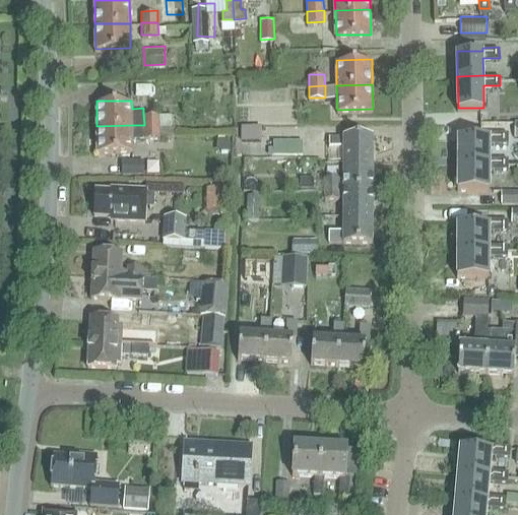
[(143,114),(144,125),(159,125),(159,114),(143,114)]
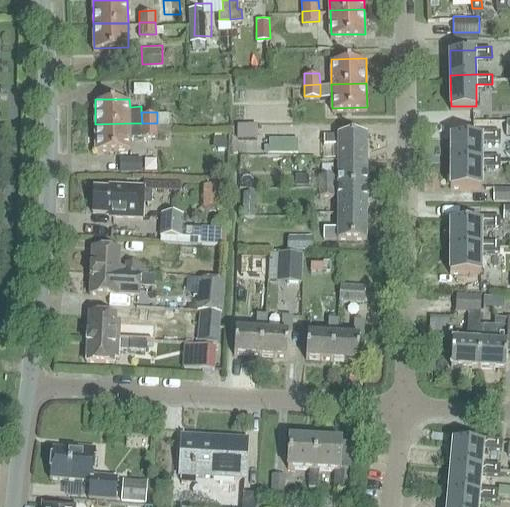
[(266,132),(265,117),(244,119),(245,134),(266,132)]
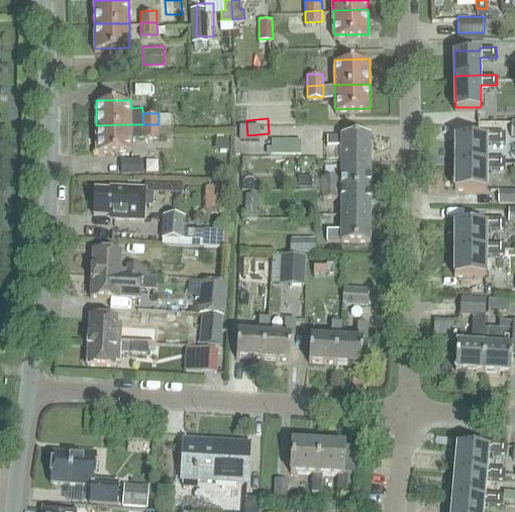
[(159,124),(143,124),(131,124),(96,125),(97,150),(131,149),(131,136),(174,135),(173,125),(159,125),(159,124)]
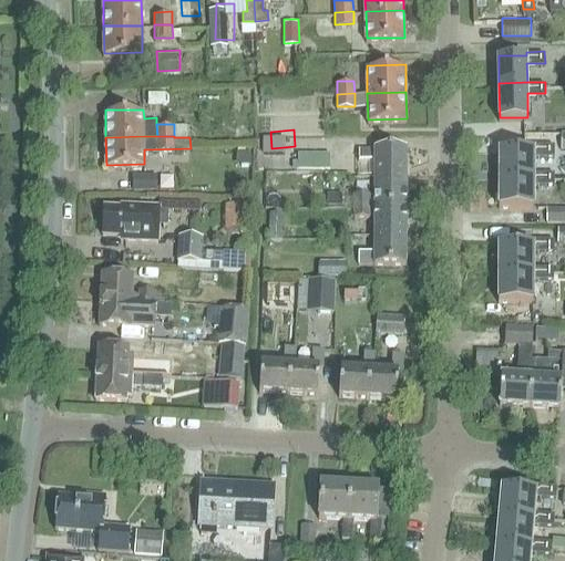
[(500,170),(534,170),(534,154),(554,154),(554,143),(533,143),(533,147),(500,147),(500,170)]
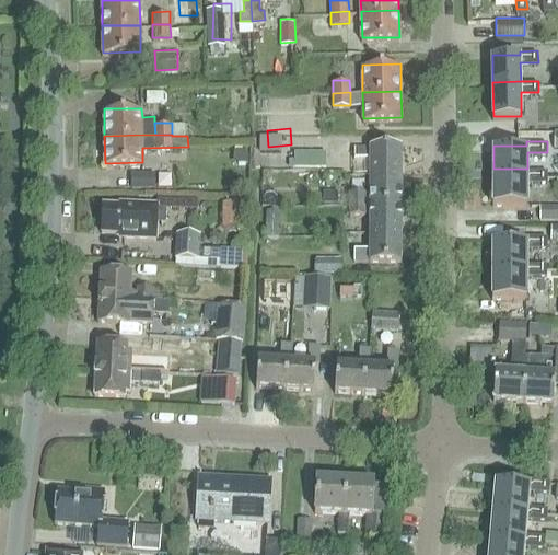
[(402,173),(402,143),(353,143),(353,153),(369,153),(369,173),(402,173)]
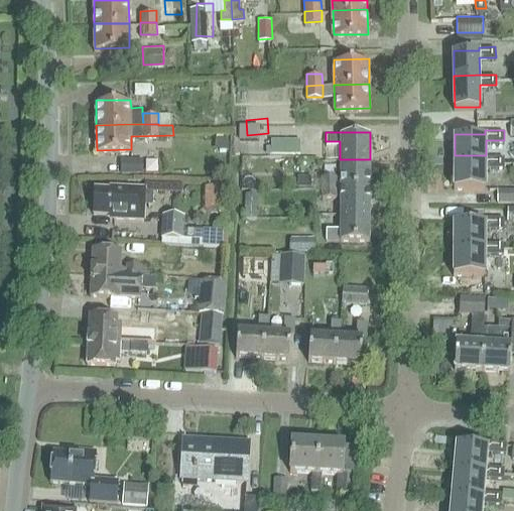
[(300,137),(270,137),(271,152),(300,151),(300,137)]
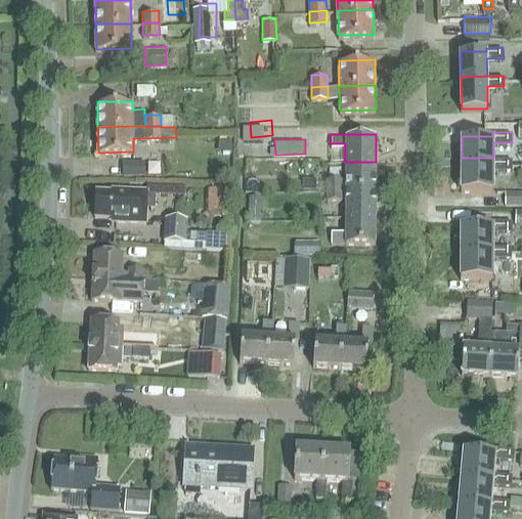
[(512,158),(493,158),(462,158),(462,189),(493,189),(493,168),(512,168),(512,158)]
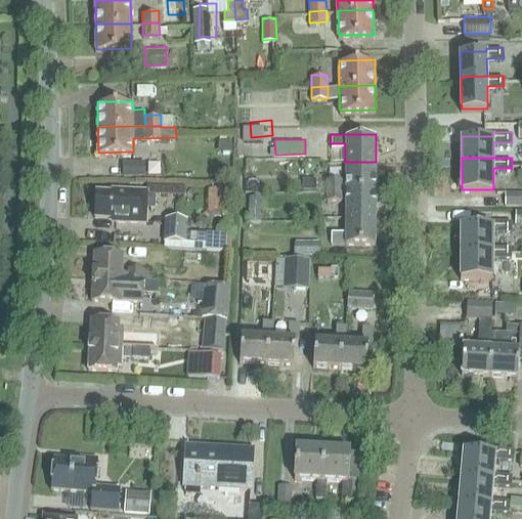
[(123,159),(123,174),(162,174),(162,159),(123,159)]
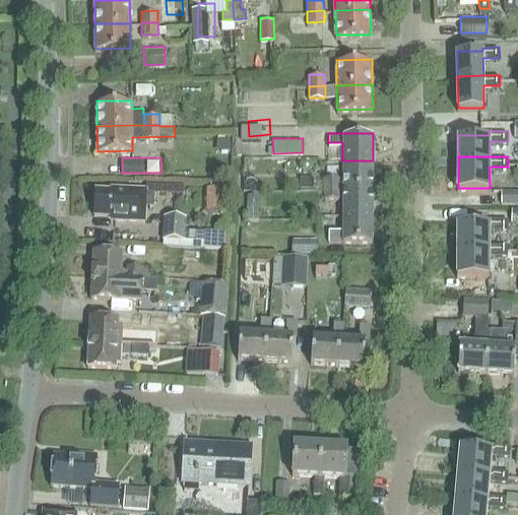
[(324,176),(324,187),(373,187),(373,161),(342,161),(342,178),(339,178),(339,177),(324,176)]
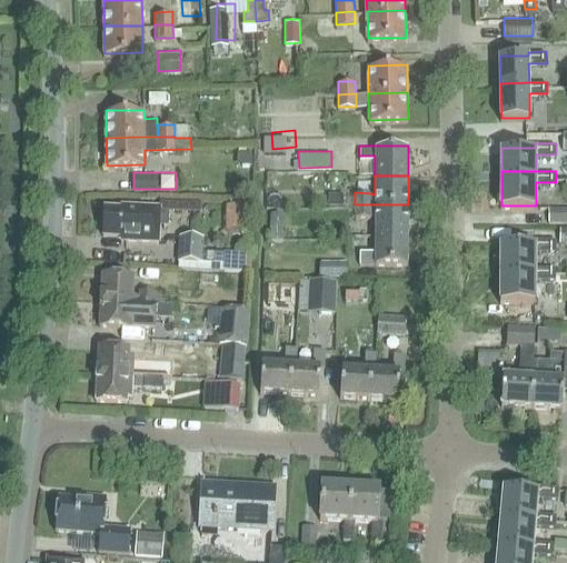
[(328,192),(328,203),(344,203),(344,192),(328,192)]
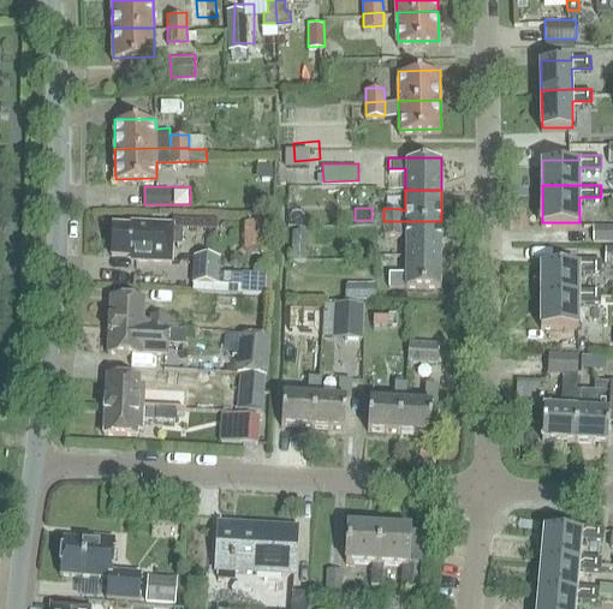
[(272,244),(273,216),(255,215),(254,244),(272,244)]
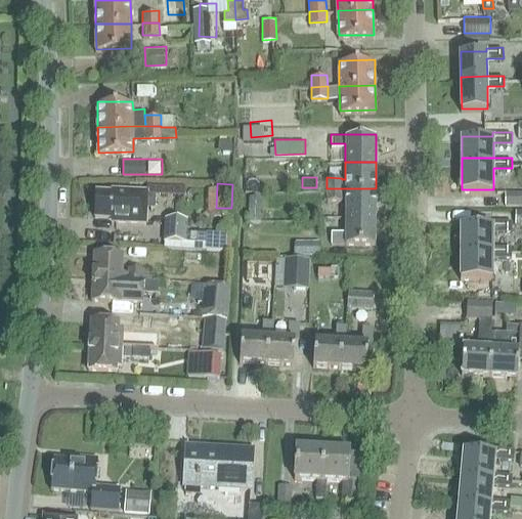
[(155,205),(156,192),(147,191),(147,189),(115,188),(115,190),(97,190),(96,214),(114,215),(117,218),(145,219),(146,204),(155,205)]
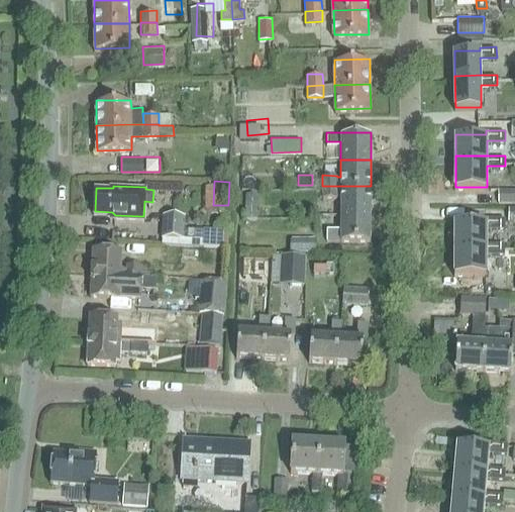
[(340,195),(340,211),(371,211),(371,186),(322,186),(322,196),(336,196),(336,195),(340,195)]
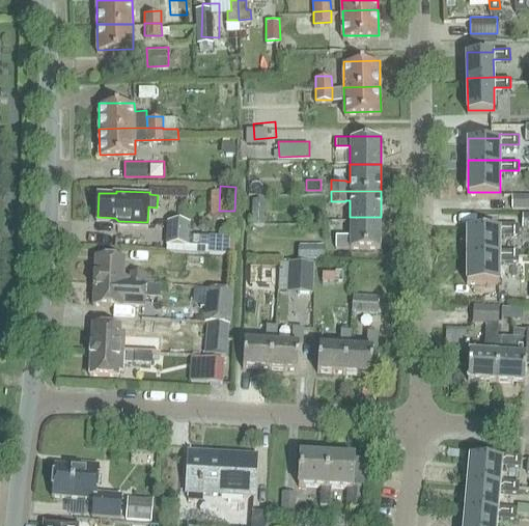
[(528,191),(511,191),(511,205),(528,205),(528,191)]
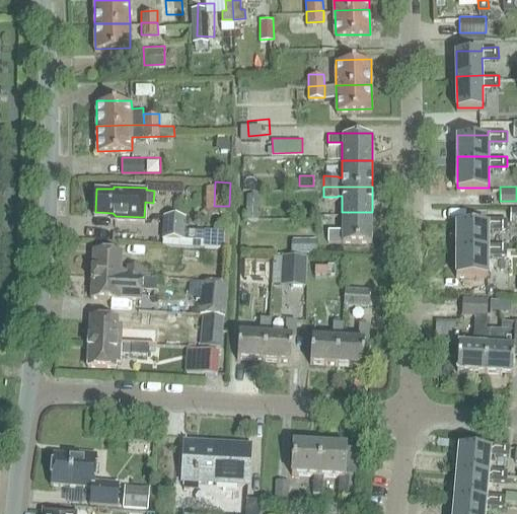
[(259,218),(260,200),(255,200),(256,193),(246,193),(245,217),(259,218)]
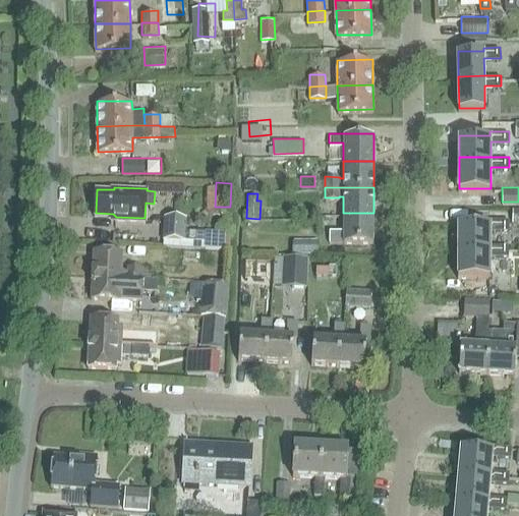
[(373,240),(373,213),(343,213),(343,230),(329,230),(329,239),(344,239),(344,240),(373,240)]
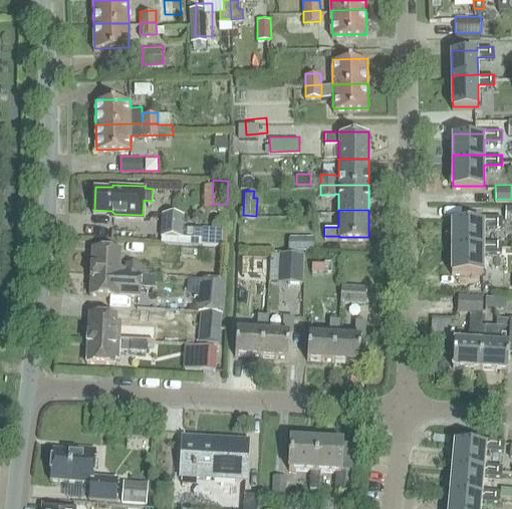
[(203,236),(203,225),(183,224),(184,213),(163,212),(162,234),(182,235),(203,236)]
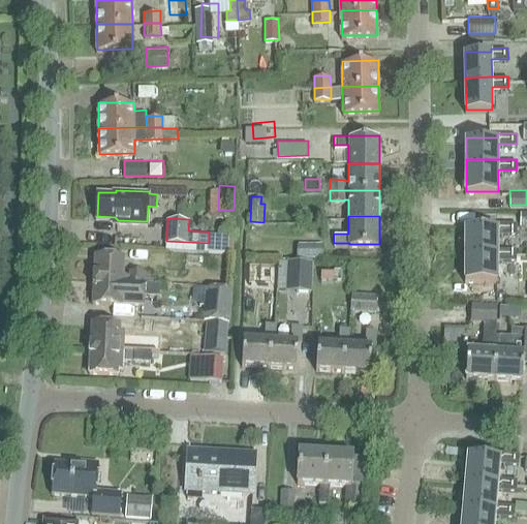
[(465,247),(497,247),(497,232),(517,232),(517,221),(496,221),(496,225),(466,226),(465,247)]
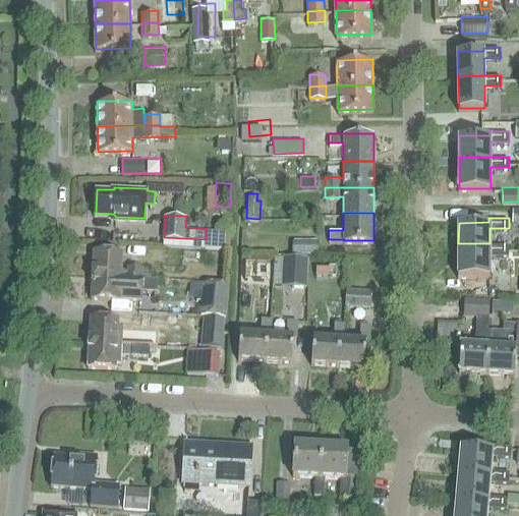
[(318,237),(292,237),(292,251),(318,251),(318,237)]
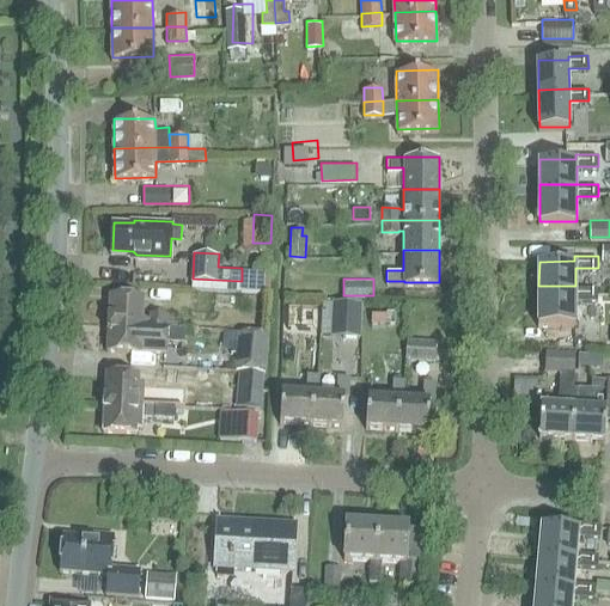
[(597,286),(575,286),(538,286),(538,324),(575,324),(575,298),(597,298),(597,286)]
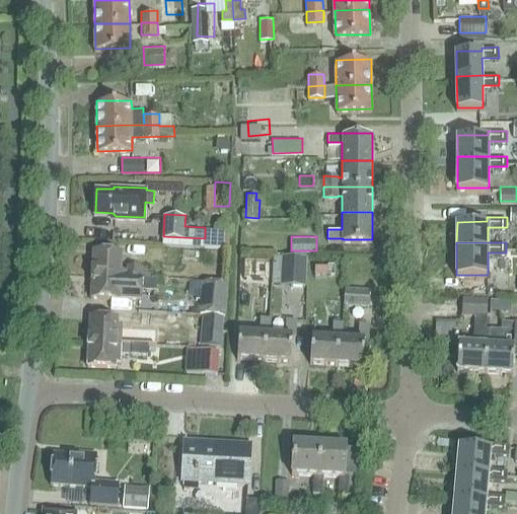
[(122,268),(122,250),(93,249),(92,273),(150,276),(151,265),(127,264),(127,269),(122,268)]
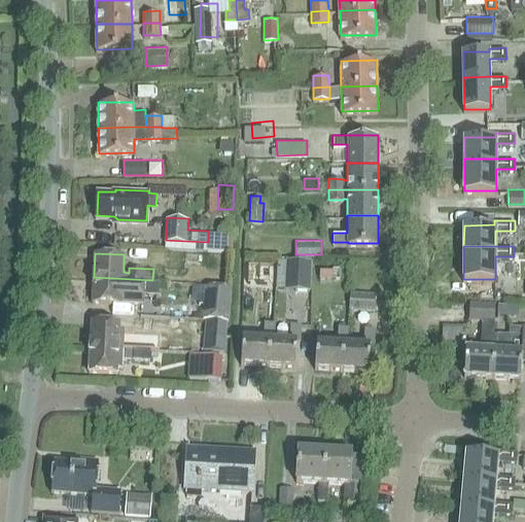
[(286,257),(284,287),(311,288),(312,258),(286,257)]
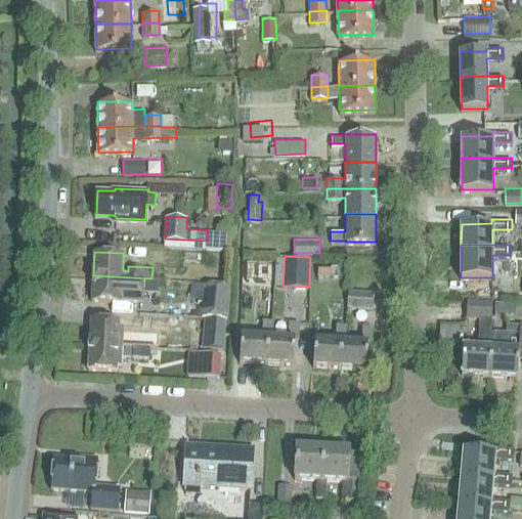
[(162,279),(151,278),(93,275),(92,298),(122,300),(122,299),(146,300),(146,291),(161,292),(162,279)]
